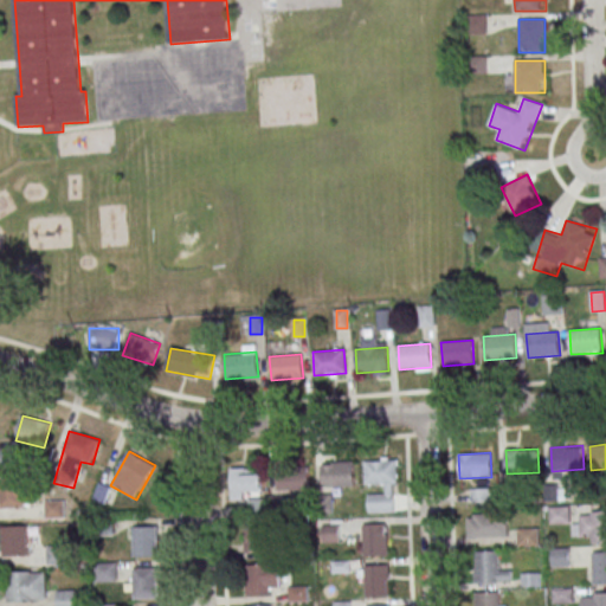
[(363,462),(395,459),(397,484),(365,485),(363,462)]
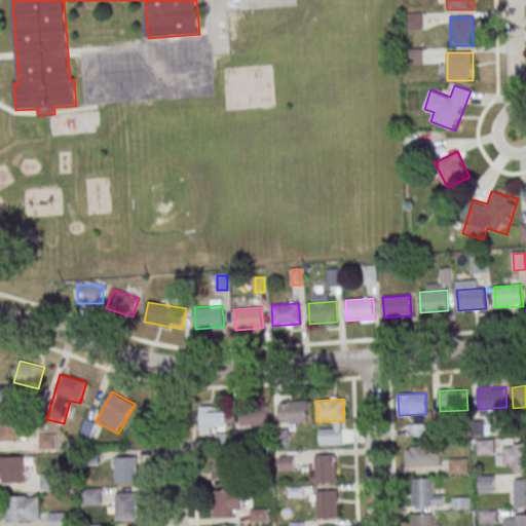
[(278,403),(306,401),(307,421),(279,423),(278,403)]
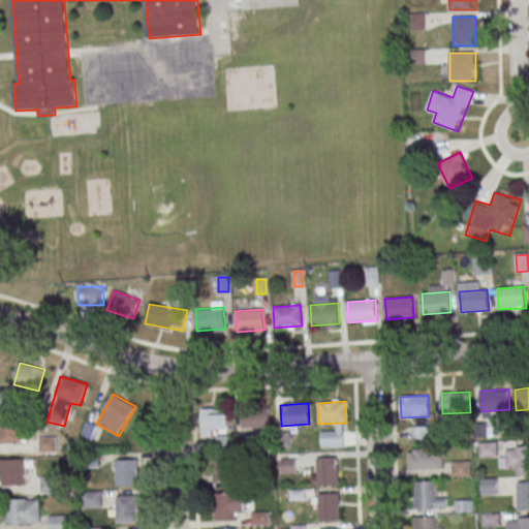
[(241,407),(269,406),(270,427),(242,428),(241,407)]
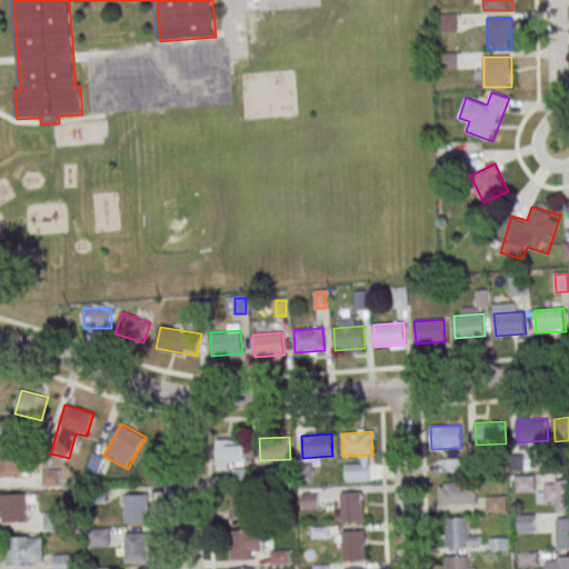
[(216,439),(246,438),(247,460),(217,462),(216,439)]
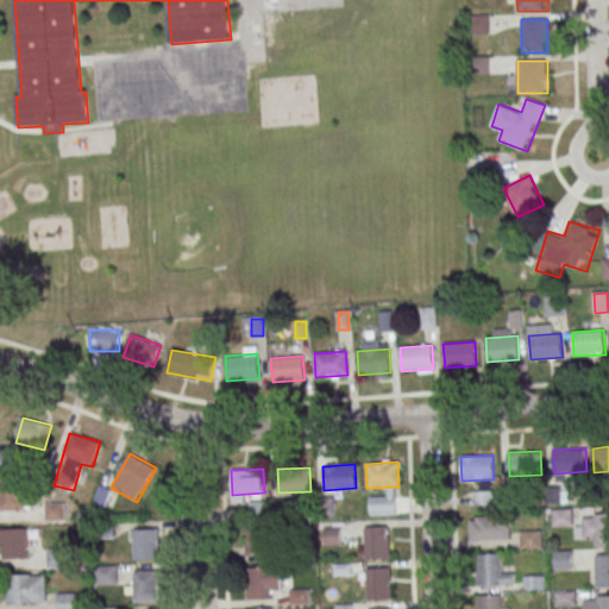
[(0,510),(36,510),(36,481),(0,481),(0,510)]
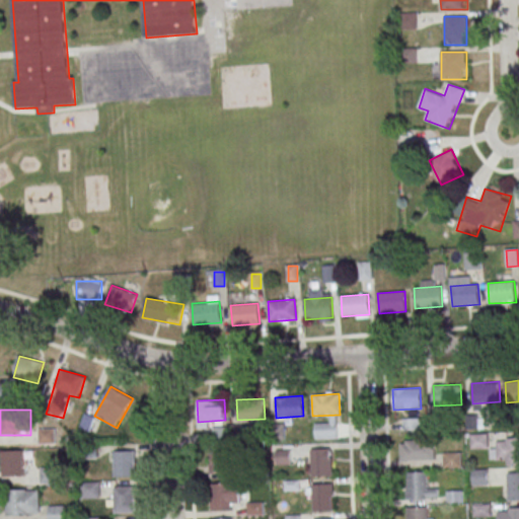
[(39,430),(56,429),(57,444),(39,445),(39,430)]
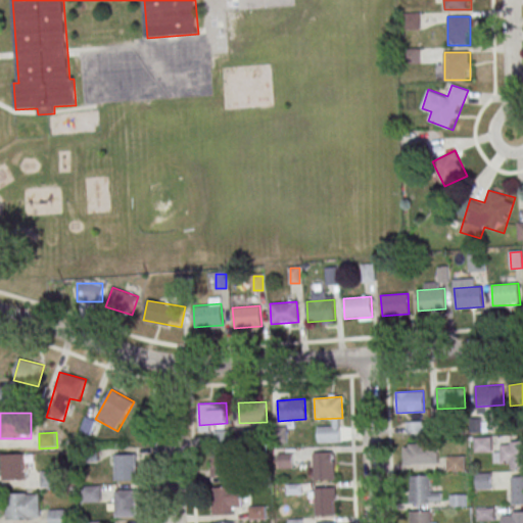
[(215,434),(216,444),(229,443),(228,433),(215,434)]
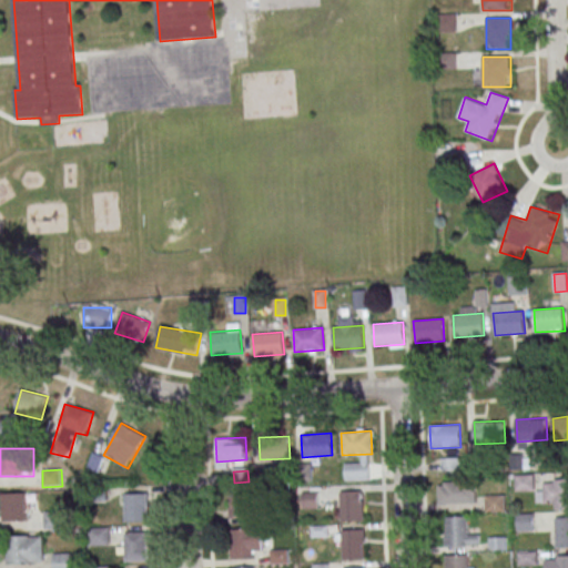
[(534,492),(534,475),(516,475),(516,492),(534,492)]
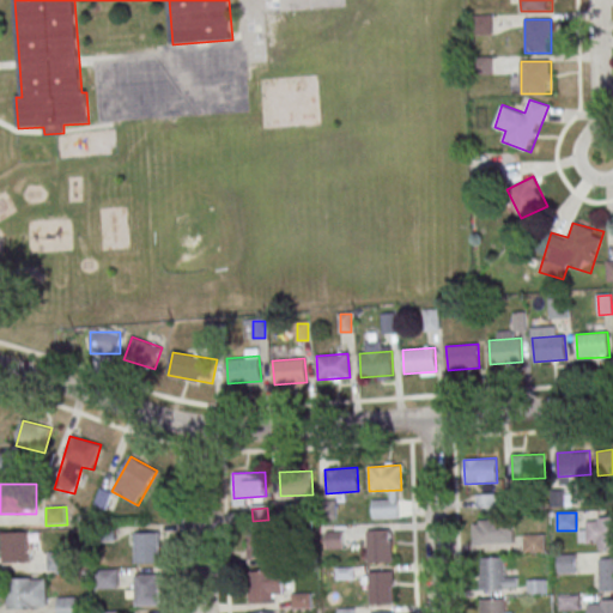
[(612,517),(612,550),(600,551),(599,517),(612,517)]
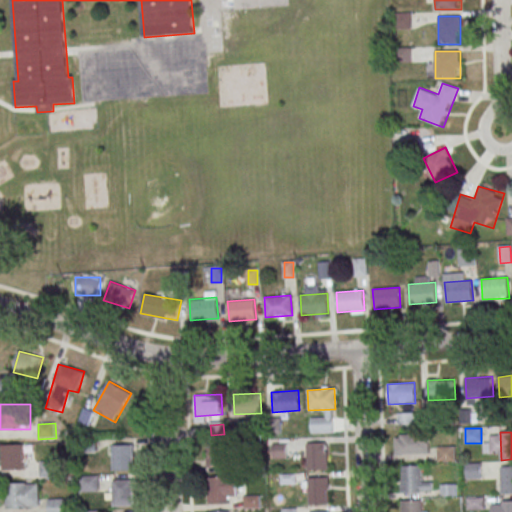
[(429,435),(395,435),(395,453),(429,453),(429,435)]
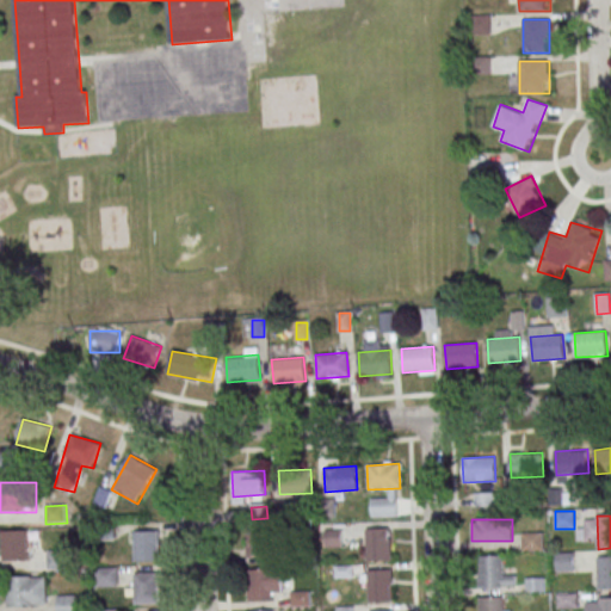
[(388,528),(389,560),(368,561),(366,529),(388,528)]
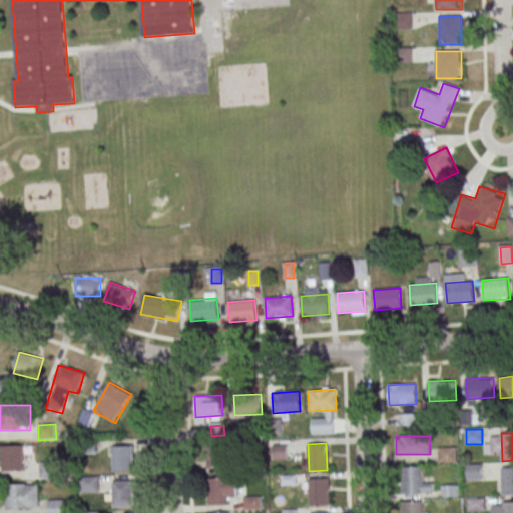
[(273,459),(288,459),(288,445),(273,445),(273,459)]
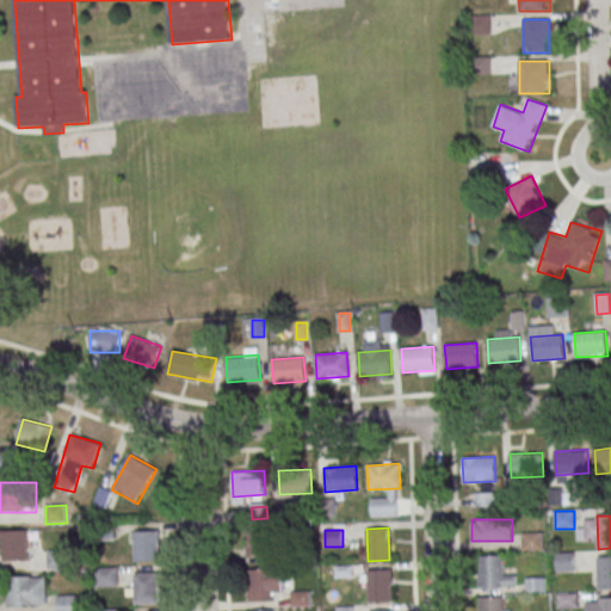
[(4,532),(26,531),(29,561),(5,562),(4,532)]
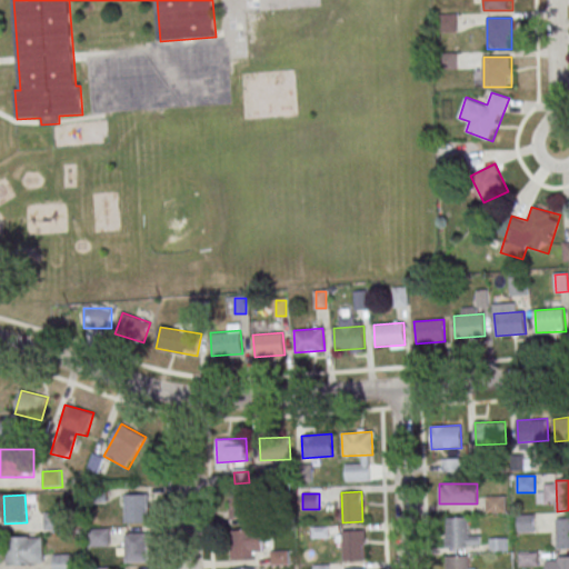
[(125,495),(147,495),(147,522),(126,523),(125,495)]
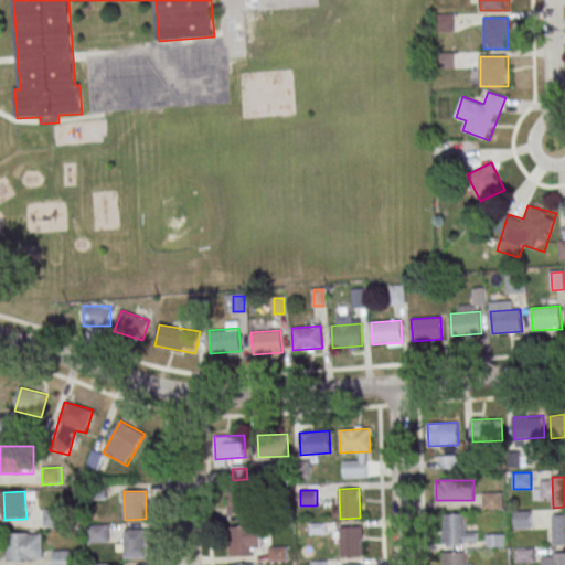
[(251,514),(251,491),(228,491),(228,514),(251,514)]
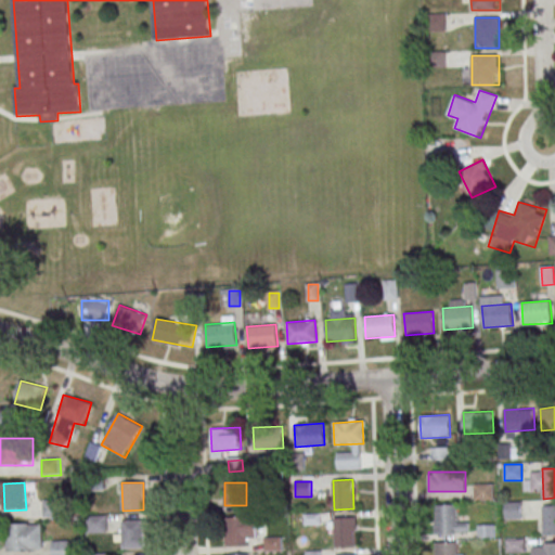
[(474,483),(475,501),(493,501),(493,483),(474,483)]
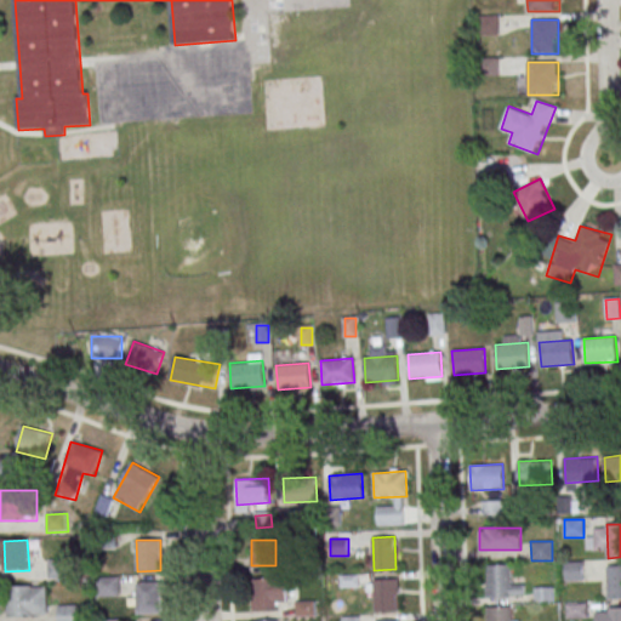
[(55,560),(75,559),(77,577),(55,579),(55,560)]
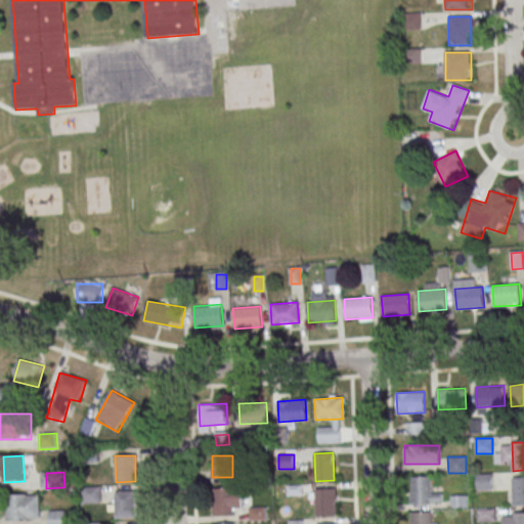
[(477,489),(493,489),(493,475),(477,475),(477,489)]
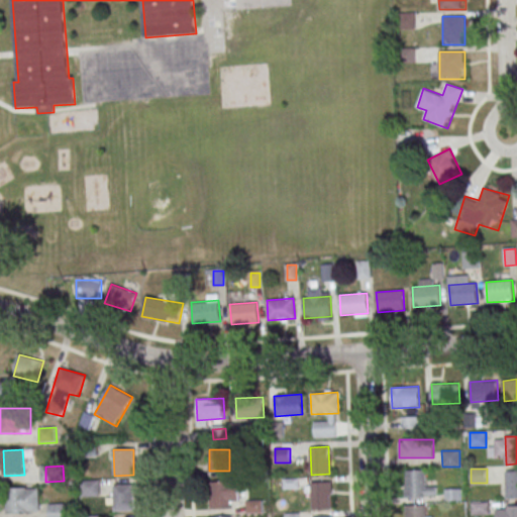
[(424,470),(425,498),(406,498),(406,471),(424,470)]
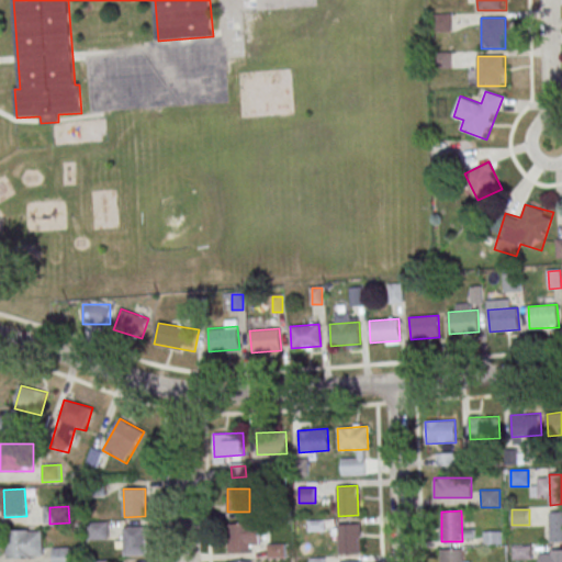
[(561,512),(561,541),(551,541),(550,512),(561,512)]
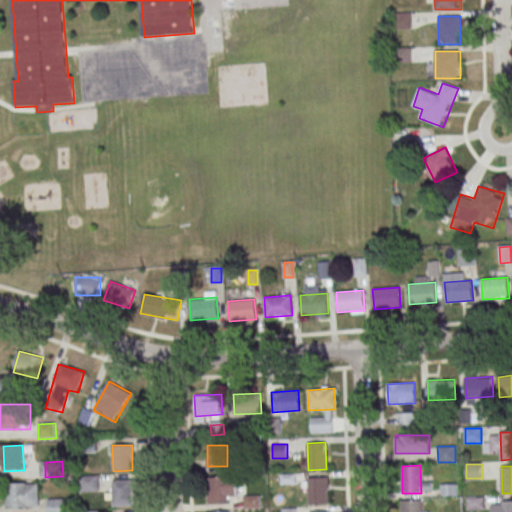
[(208,476),(208,504),(229,504),(229,497),(237,497),(237,476),(208,476)]
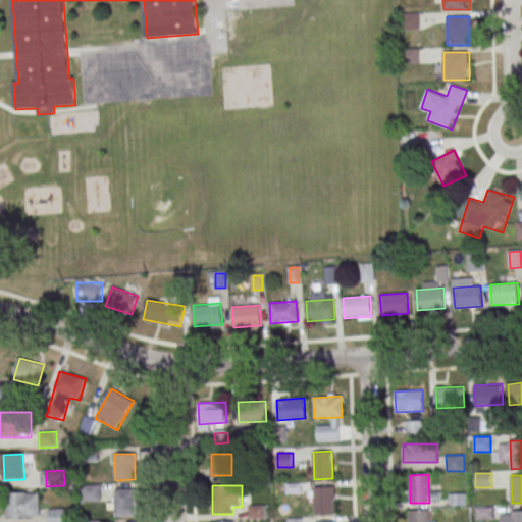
[(82,486),(99,486),(100,502),(83,502),(82,486)]
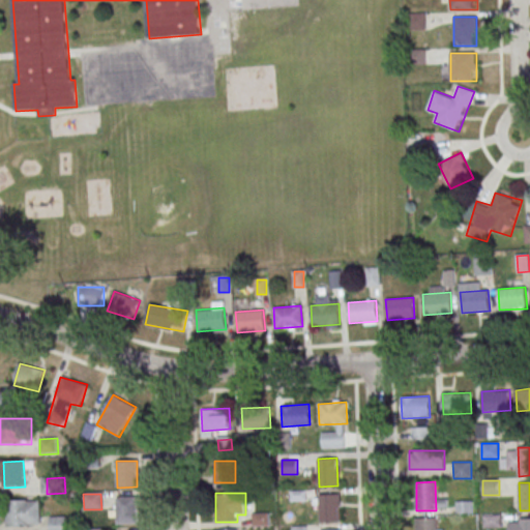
[(337,494),(339,522),(319,523),(318,494),(337,494)]
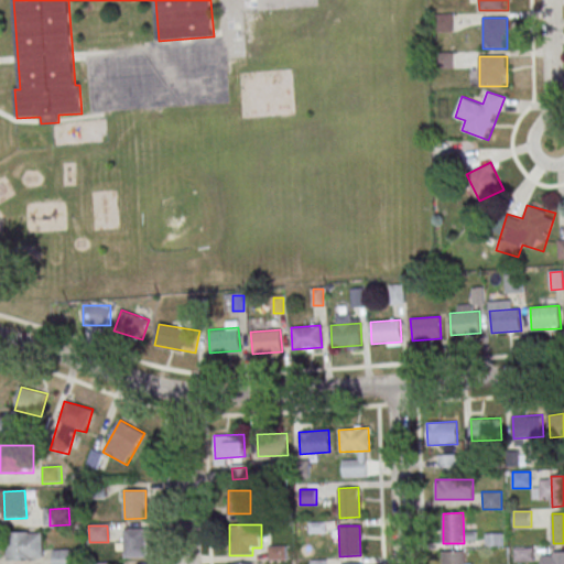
[(123,530),(145,530),(145,557),(125,557),(123,530)]
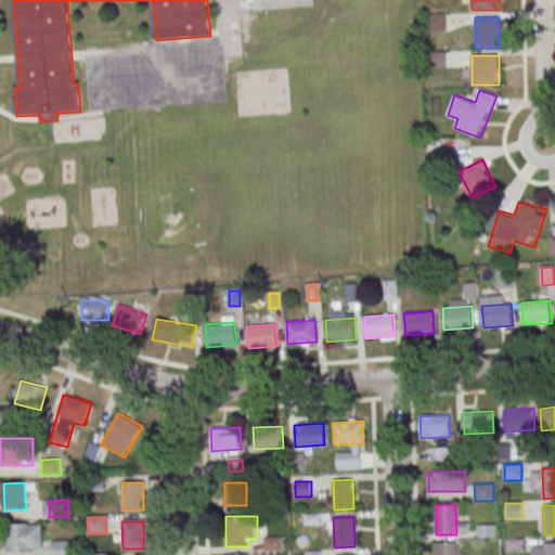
[(7,526),(28,524),(29,552),(9,553),(7,526)]
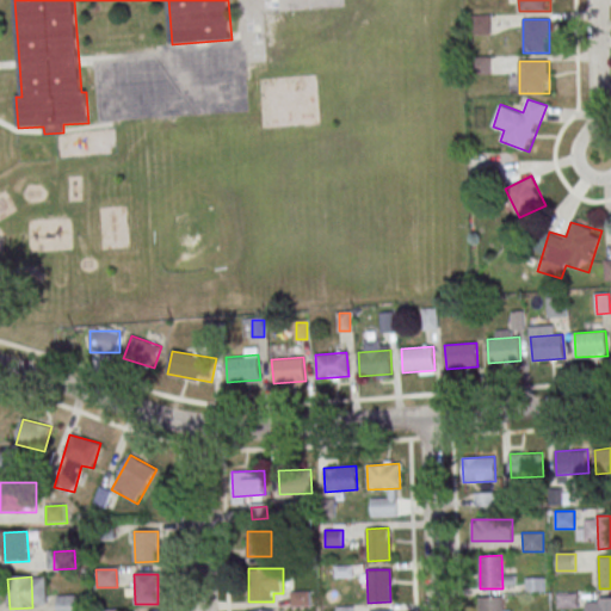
[(545,578),(525,578),(525,593),(545,593),(545,578)]
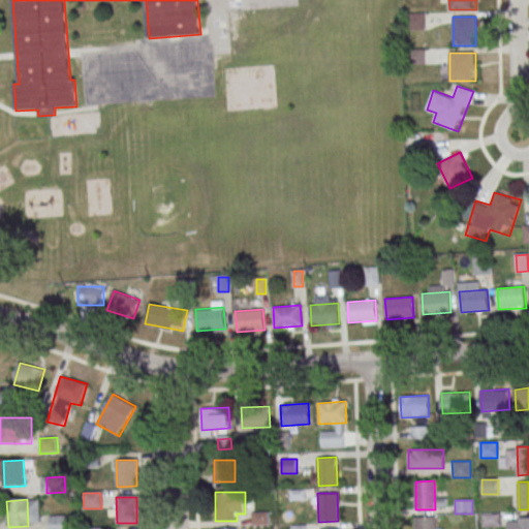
[(484,526),(500,526),(500,515),(484,515),(484,526)]
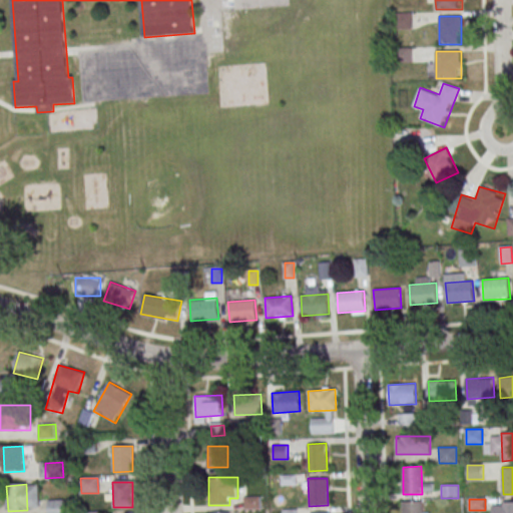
[(422,501),(422,512),(404,512),(404,502),(422,501)]
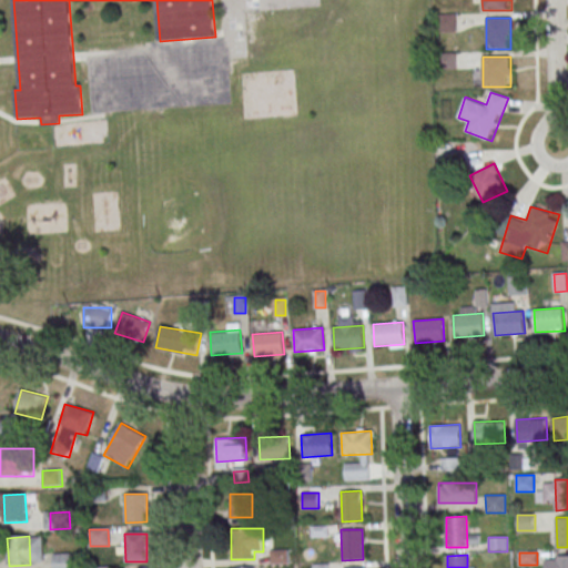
[(567,555),(567,567),(545,567),(545,560),(557,559),(557,556),(567,555)]
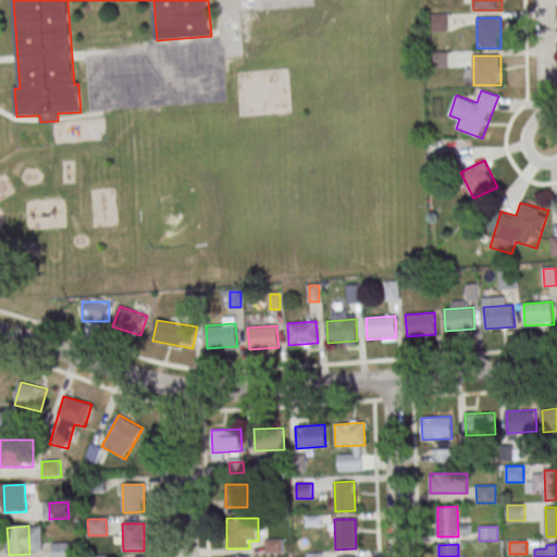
[(51,556),(51,546),(70,546),(70,556),(51,556)]
